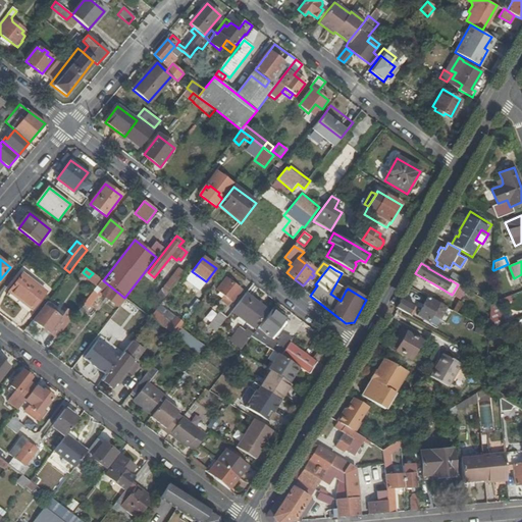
[(171,290),(184,273),(177,268),(157,295),(163,300),(171,290)]
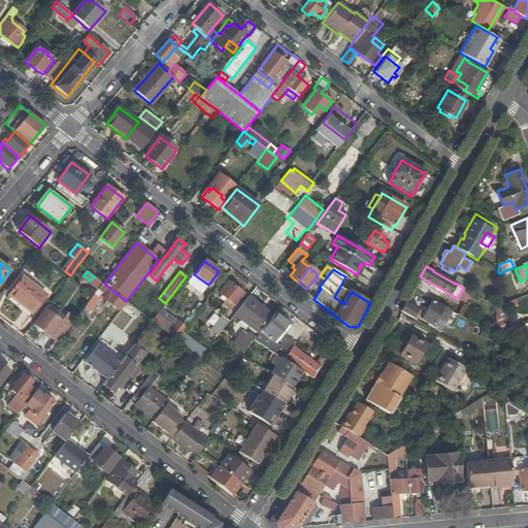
[(201,294),(208,285),(194,274),(187,284),(201,294)]
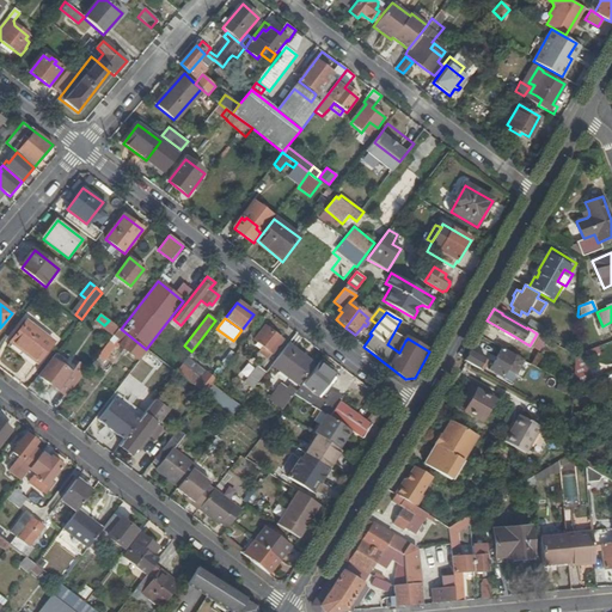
[(38,362),(54,342),(28,322),(11,342),(38,362)]
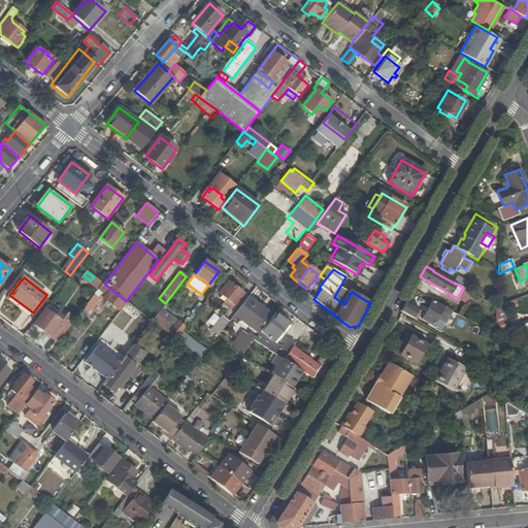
[(96,277),(94,279),(91,284),(97,288),(102,283),(96,277)]
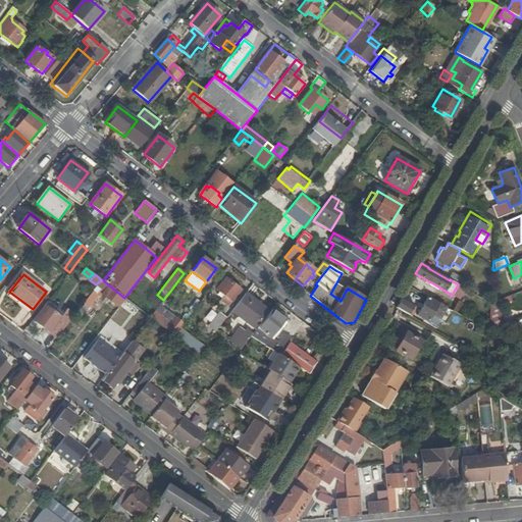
[(458,284),(460,285),(463,280),(453,274),(450,279),(458,284)]
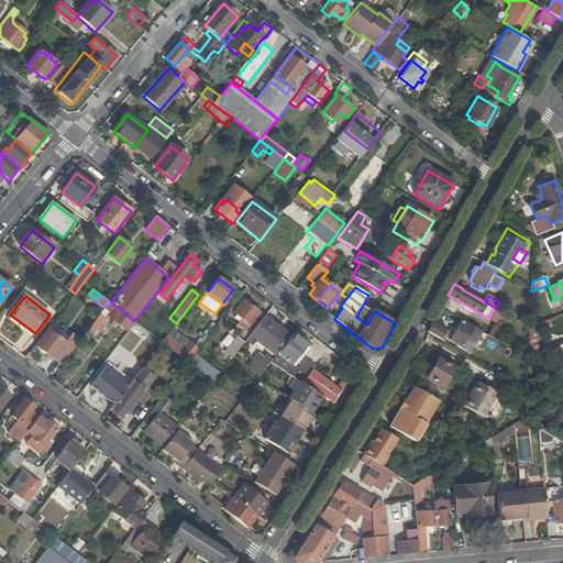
[(246,331),(260,313),(242,300),(233,313),(239,319),(238,321),(240,323),(239,326),(246,331)]
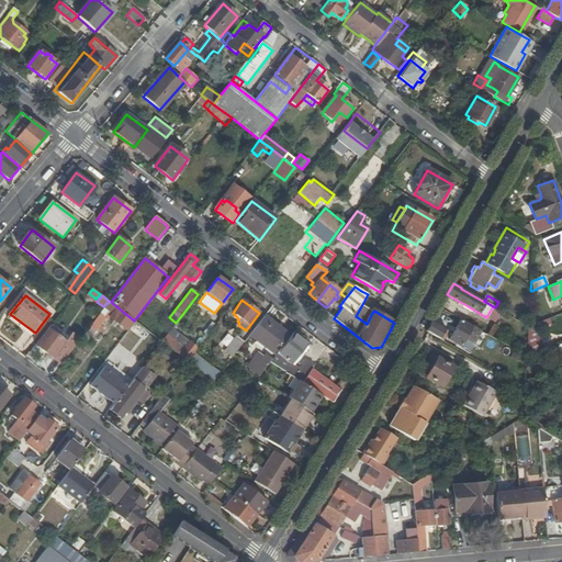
[(111,302),(110,302),(104,307),(112,313),(110,316),(127,330),(135,321),(134,321),(111,302)]
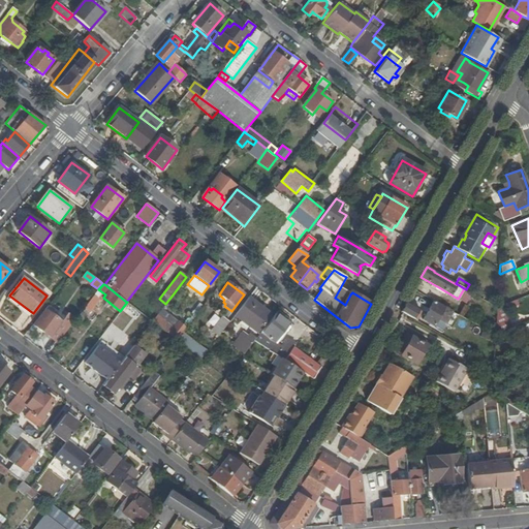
[(345,305),(350,294),(340,288),(335,298),(345,305)]
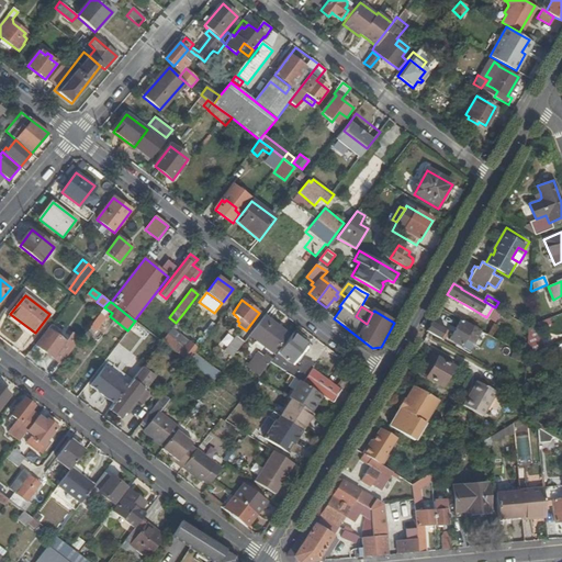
[(112,313),(104,307),(101,313),(105,316),(108,318),(110,316),(112,313)]
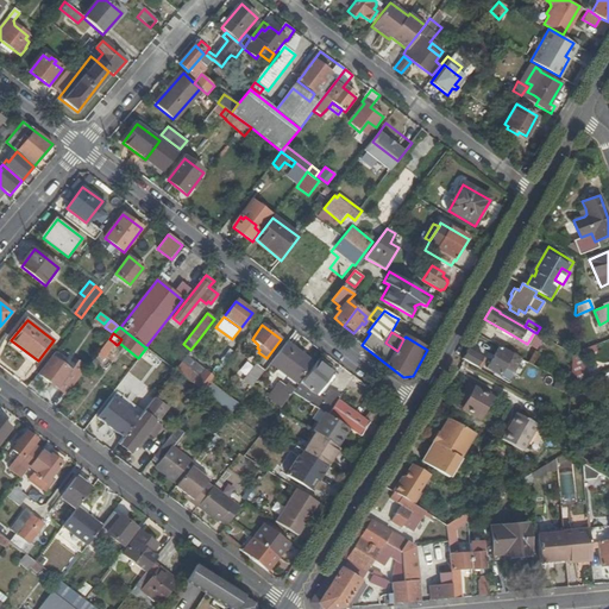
[(534,333),(529,347),(539,350),(542,337),(534,333)]
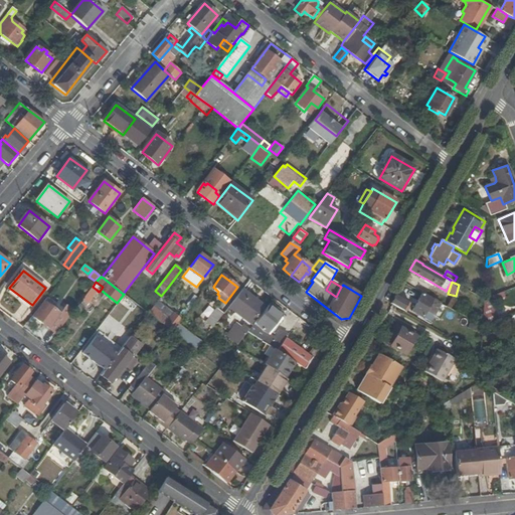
[(97,290),(93,287),(73,312),(77,315),(97,290)]
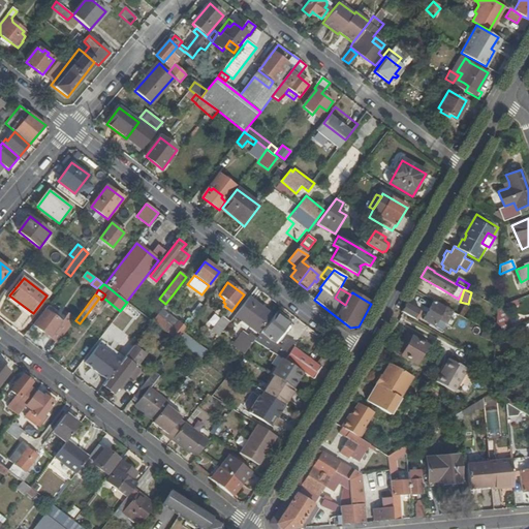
[(271,315),(248,298),(235,316),(257,333),(271,315)]
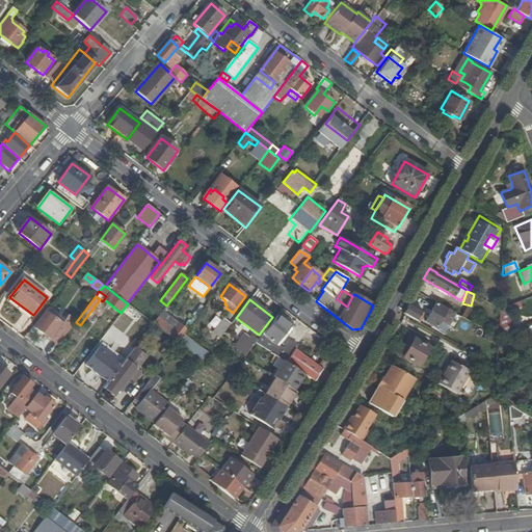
[(522,307),(520,301),(507,307),(508,311),(522,307)]
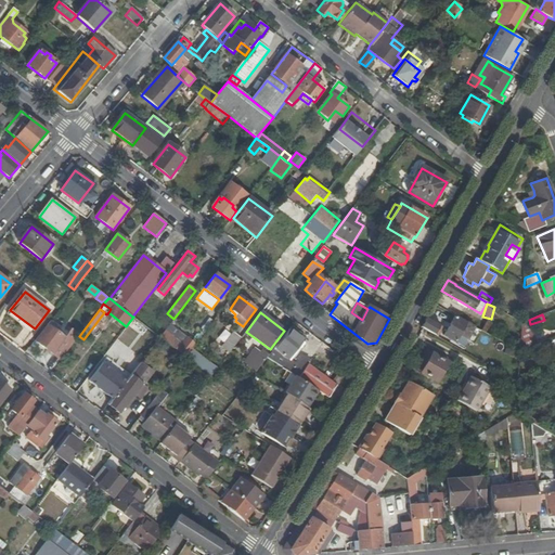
[(54,317),(35,340),(61,359),(79,336),(54,317)]
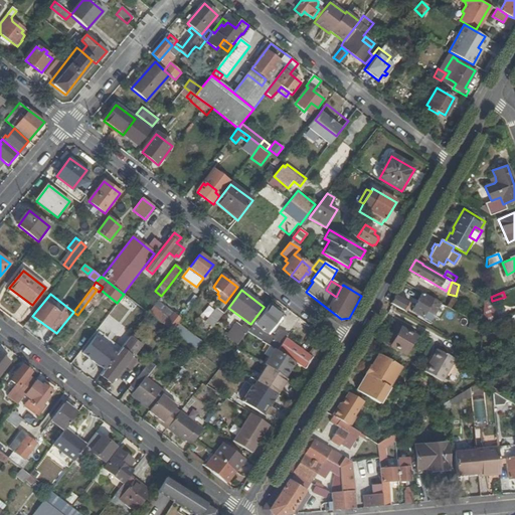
[(436,315),(443,304),(434,299),(432,300),(421,294),(412,311),(422,317),(425,310),(431,312),(436,315)]
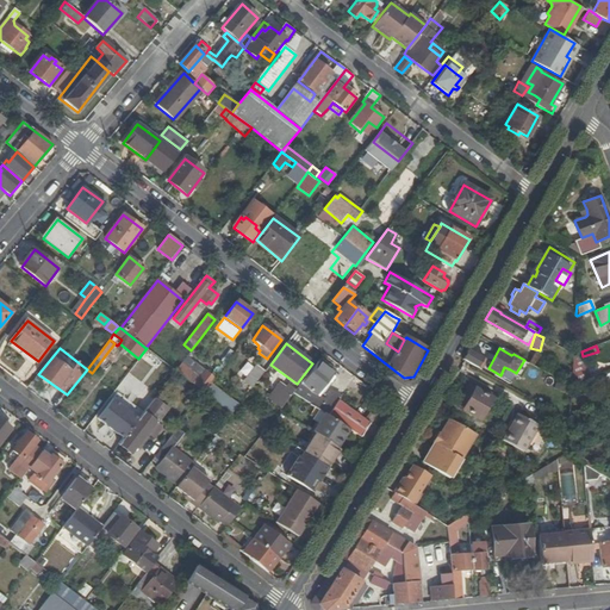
[(483,359),(468,350),(462,360),(477,368),(479,363),(483,359)]
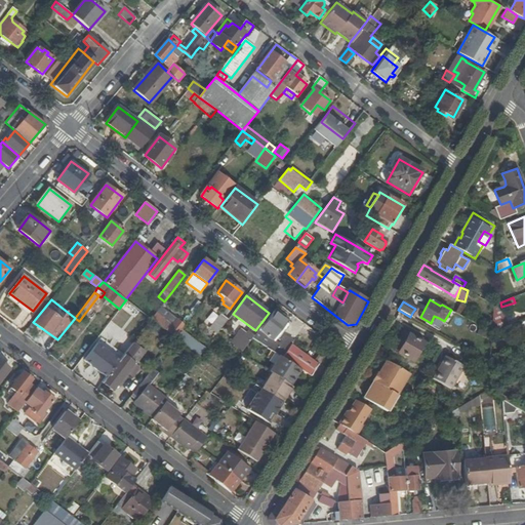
[(501,307),(500,303),(493,306),(491,331),(506,326),(501,307)]
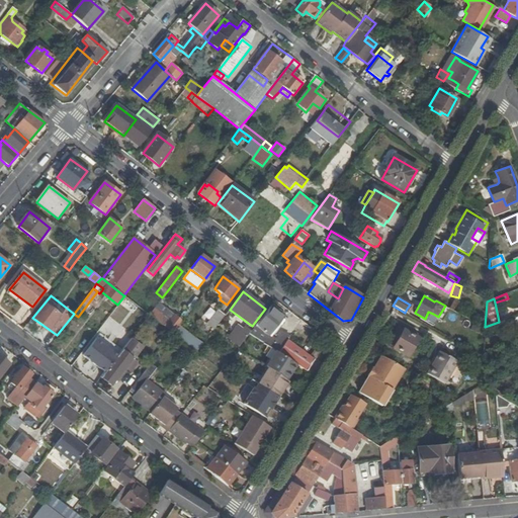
[(109,317),(120,325),(130,312),(118,304),(109,317)]
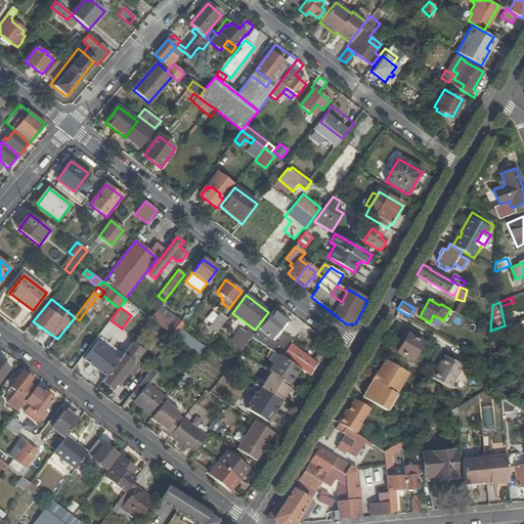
[(280,314),(274,310),(256,333),(270,343),(281,329),(284,331),(287,325),(285,323),(288,320),(287,318),(280,314)]
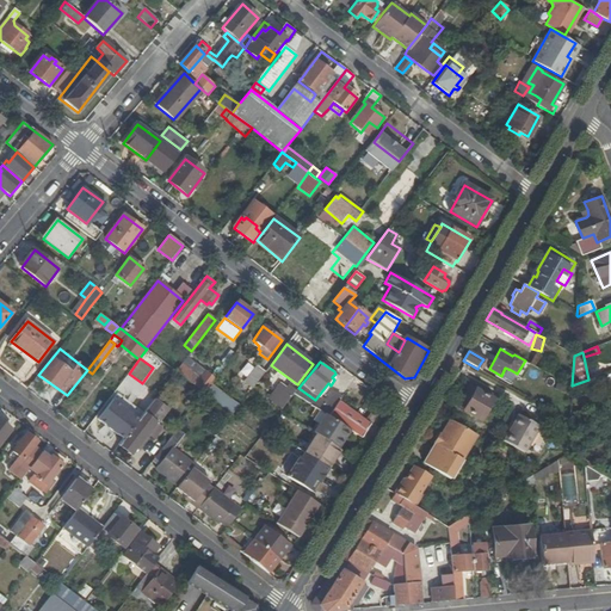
[(181,364),(176,371),(204,394),(215,380),(195,364),(190,370),(181,364)]
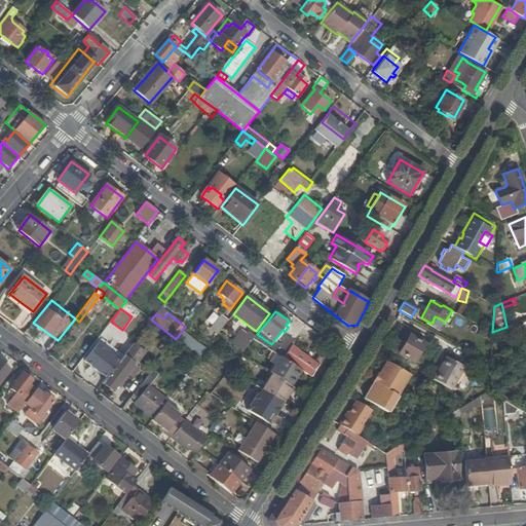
[(210,330),(217,335),(228,321),(221,315),(210,330)]
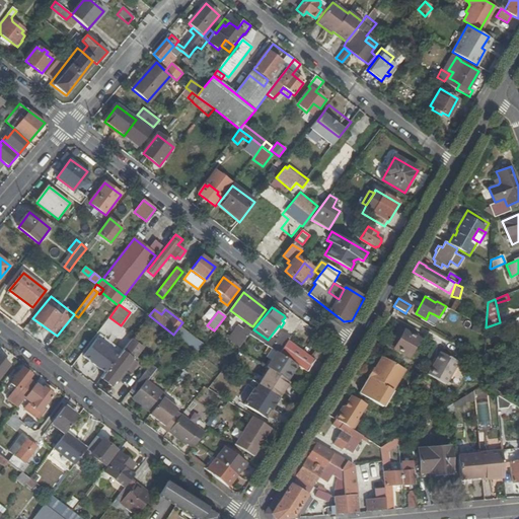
[(430,321),(434,314),(429,312),(426,319),(430,321)]
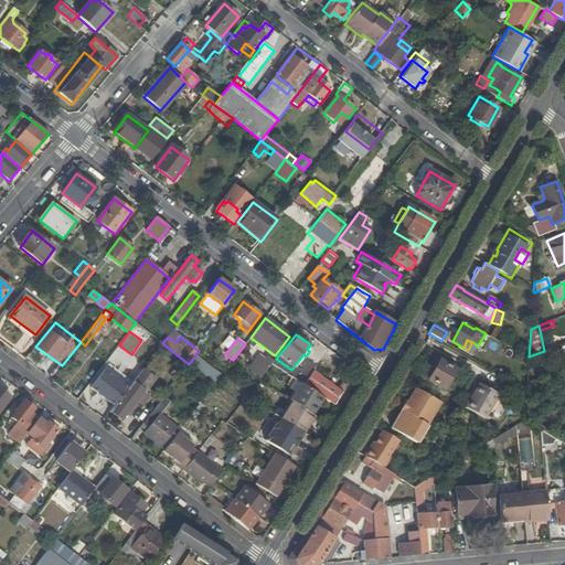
[(528,368),(529,359),(515,352),(512,359),(528,368)]
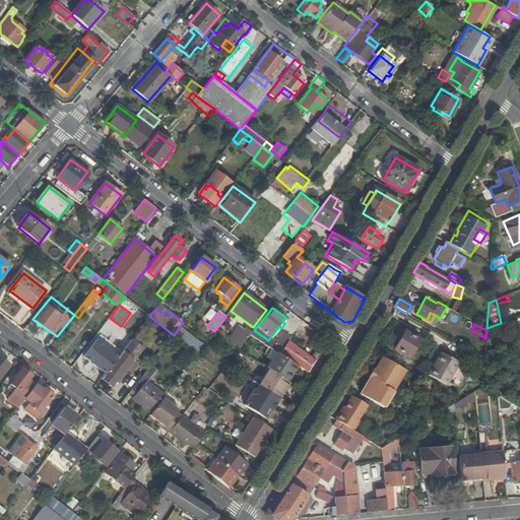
[(199,349),(203,343),(181,327),(176,334),(199,349)]
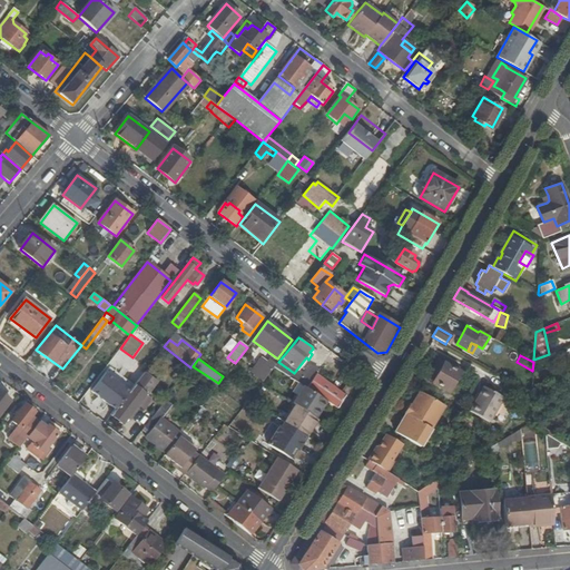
[(269,361),(267,363),(262,360),(251,373),(262,382),(275,365),(269,361)]
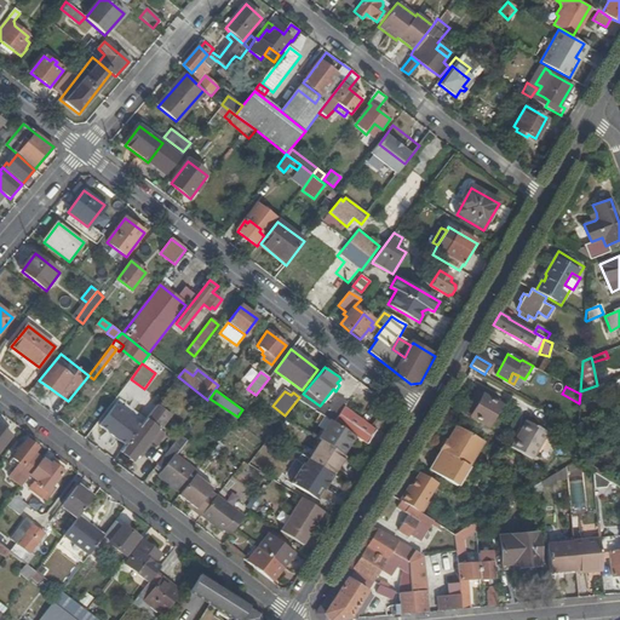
[(477,392),(471,402),(476,406),(470,417),(488,428),(500,406),(477,392)]
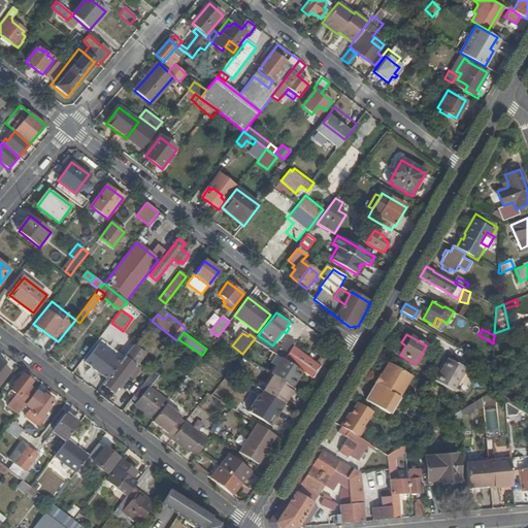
[(258,335),(254,340),(273,353),(290,364),(301,371),(303,372),(310,376),(318,365),(316,363),(292,347),(287,355),(279,351),(274,348),(272,345),(258,335)]
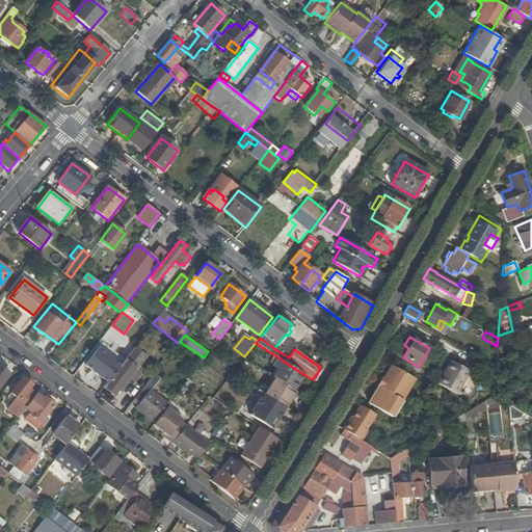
[(290,342),(282,353),(289,357),(294,349),(296,346),(290,342)]
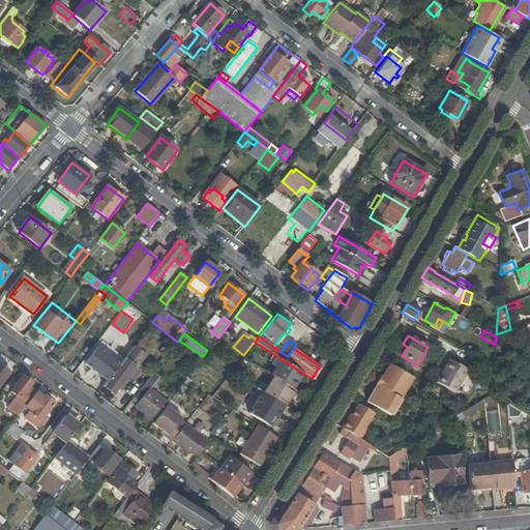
[(407,347),(403,344),(398,354),(402,356),(407,347)]
